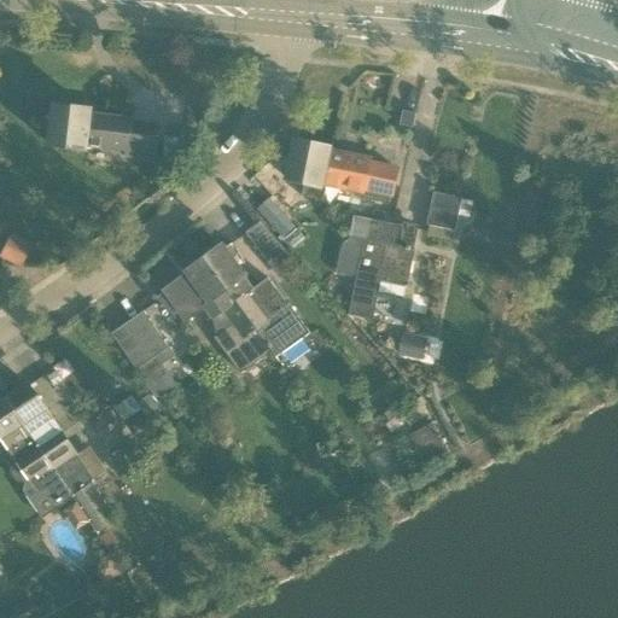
[(155,162),(159,124),(130,122),(130,118),(89,114),(91,111),(54,106),(51,145),(86,149),(87,145),(126,150),(124,157),(155,162)]
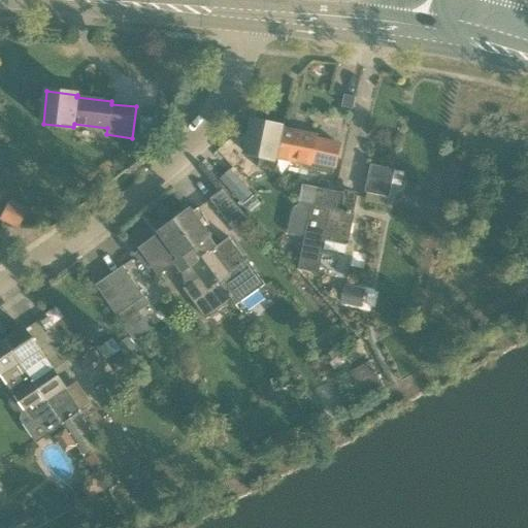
[(344,95),(341,107),(353,109),(355,98),(344,95)]
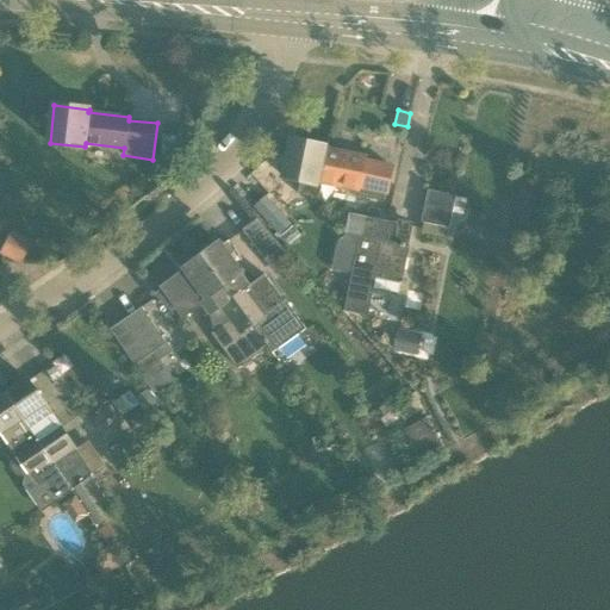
[(318,181),(325,147),(291,139),(282,176),(300,181),(298,194),(313,198),(316,184),(317,185),(318,181)]
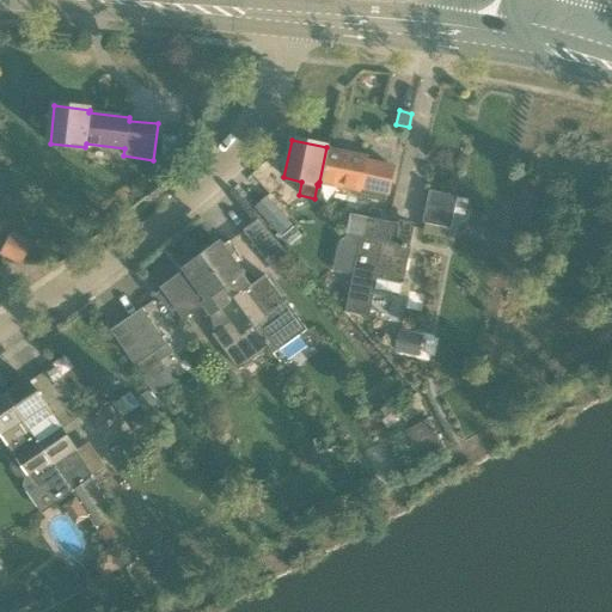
[(326,147),(319,182),(359,190),(357,195),(384,201),(386,193),(389,193),(393,169),(366,161),(366,159),(326,151),(326,147)]
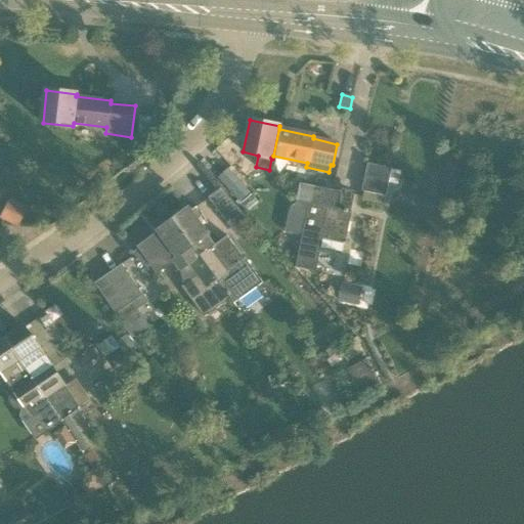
[(384,204),(387,187),(392,168),(367,163),(361,190),(363,191),(361,199),(384,204)]
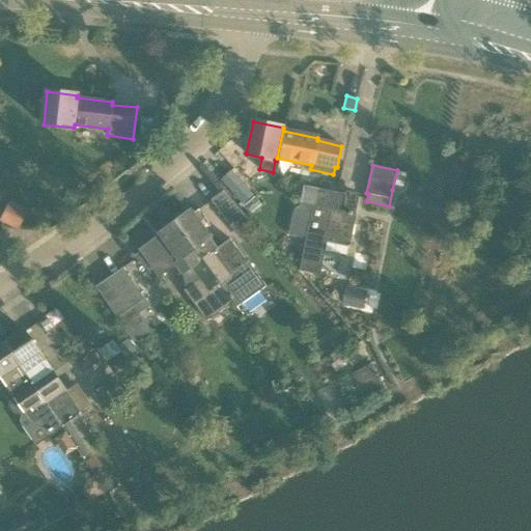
[(220,178),(243,204),(253,195),(230,169),(220,178)]
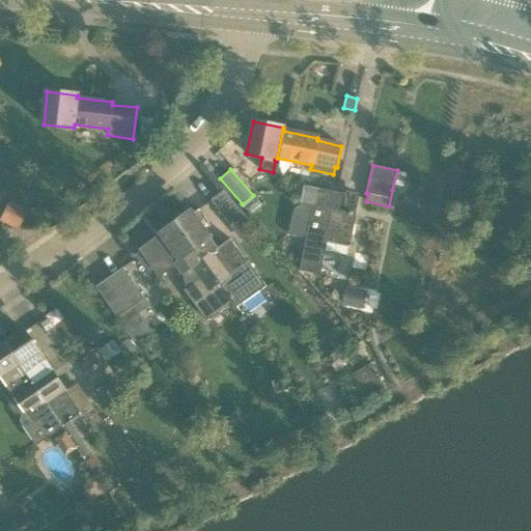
[(301,204),(313,206),(308,234),(306,234),(298,271),(317,274),(323,250),(346,255),(358,196),(319,188),(318,189),(304,186),(301,204)]
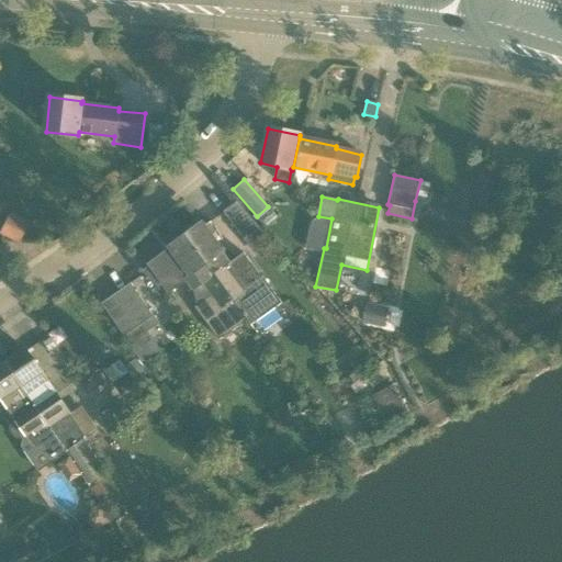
[(236,202),(223,212),(244,240),(260,228),(236,202)]
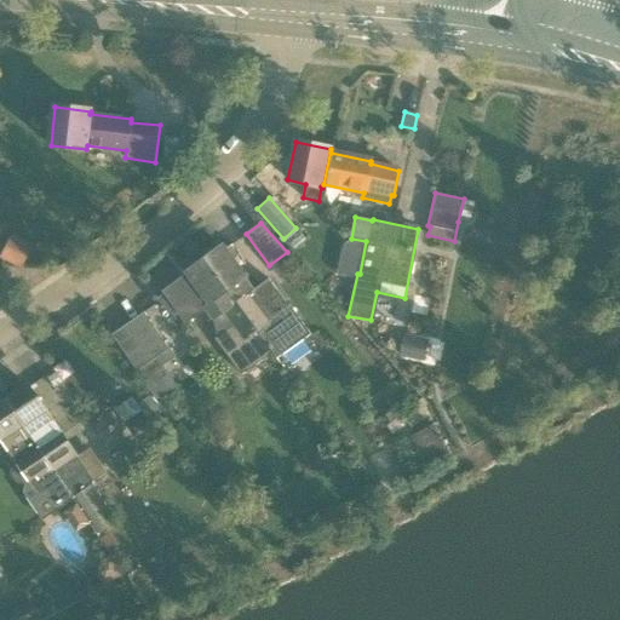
[(0,253),(0,257),(23,267),(33,244),(9,234),(0,253)]
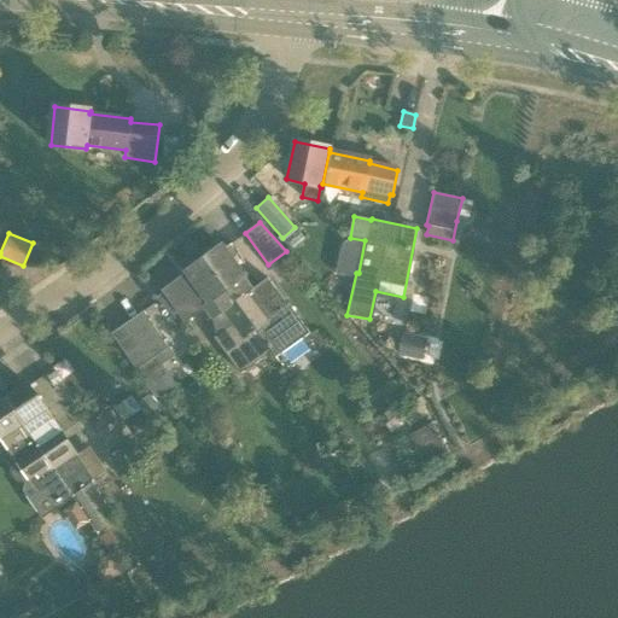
[(204,260),(273,353),(277,357),(286,350),(290,350),(298,344),(298,342),(309,333),(268,277),(252,289),(244,278),(245,278),(237,266),(222,246),(204,260)]
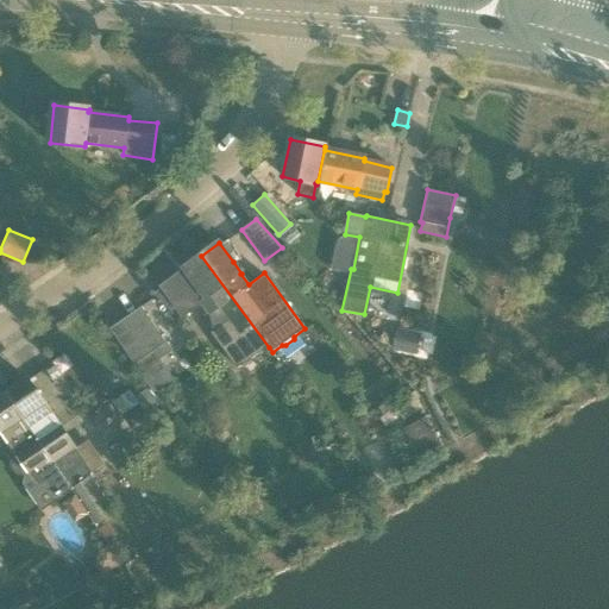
[(201,256),(184,268),(186,270),(163,287),(164,288),(156,294),(167,308),(174,302),(183,315),(200,303),(209,316),(220,308),(230,321),(213,334),(238,370),(269,347),(201,256)]
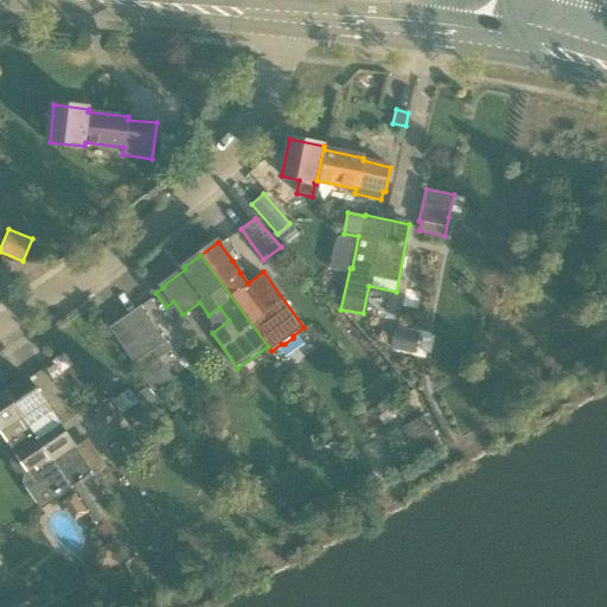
[(166,342),(141,306),(109,327),(134,364),(166,342)]
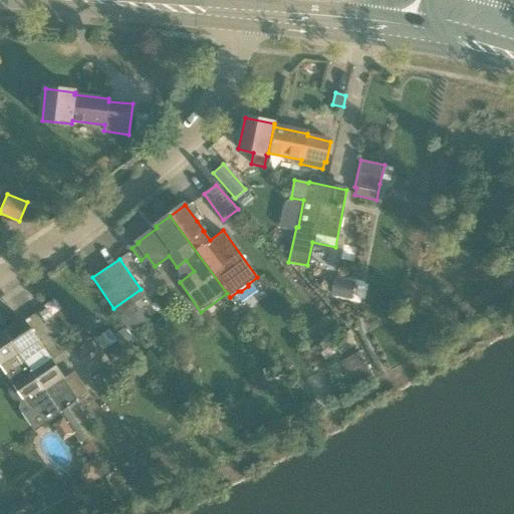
[(46,309),(39,313),(45,321),(51,317),(46,309)]
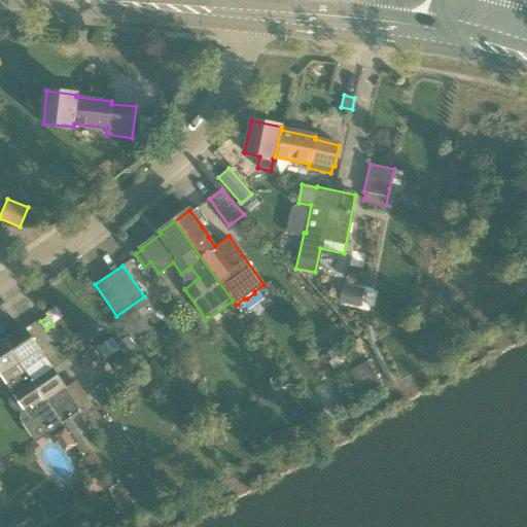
[(25,328),(6,341),(62,423),(83,455),(101,444),(78,412),(80,411),(69,393),(36,346),(25,328)]
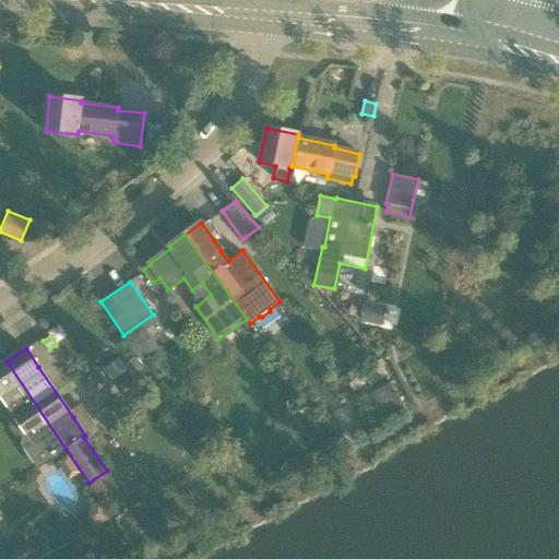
[(64,449),(66,449),(7,361),(0,366),(0,407),(1,408),(7,404),(14,416),(11,418),(10,428),(15,436),(23,437),(26,435),(36,449),(43,444),(52,460),(66,450),(64,449)]
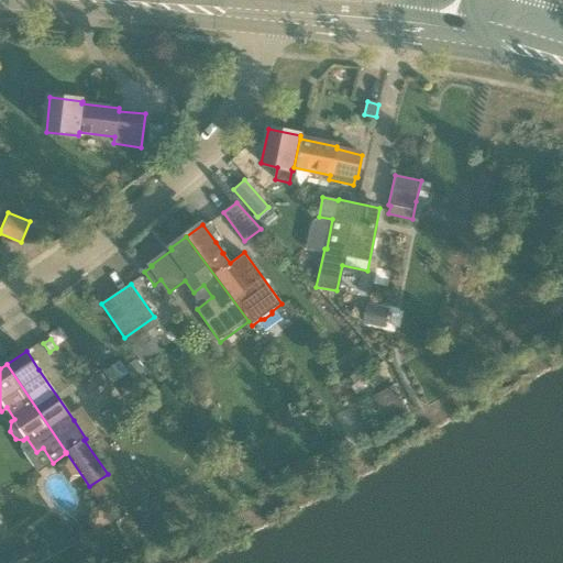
[(395,386),(375,397),(390,426),(410,415),(395,386)]
